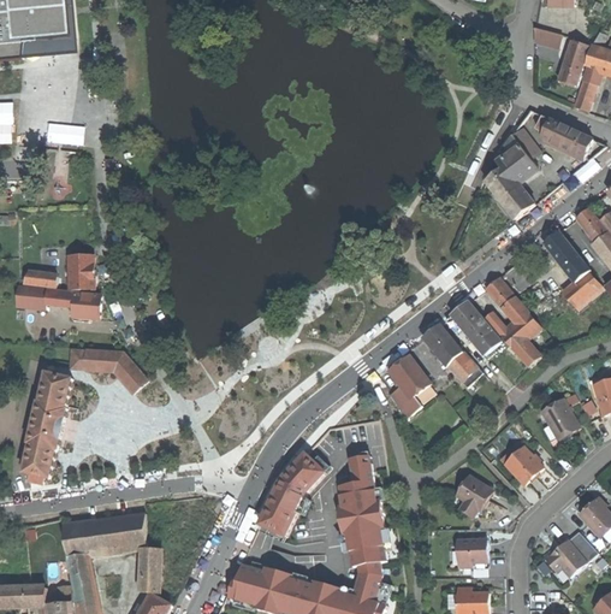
[(0,58),(78,51),(72,0),(0,0),(0,58)]
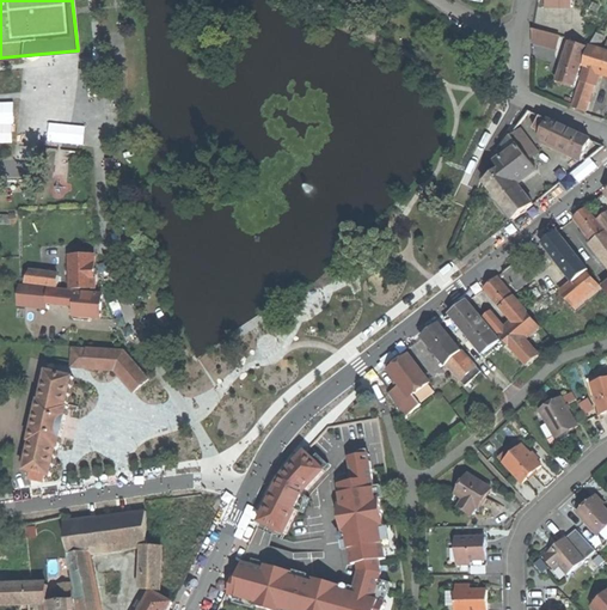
[(553,79),(570,85),(583,46),(568,41),(569,37),(547,31),(547,32),(529,28),(528,52),(540,54),(560,60),(553,79)]
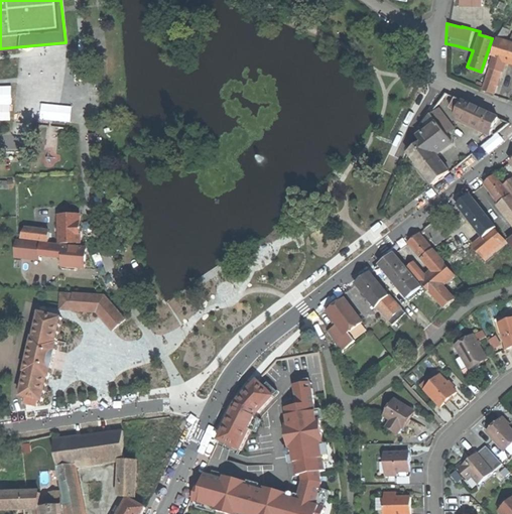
[(479,89),(491,93),(502,58),(511,60),(511,42),(494,37),(489,54),(490,54),(487,67),(479,89)]
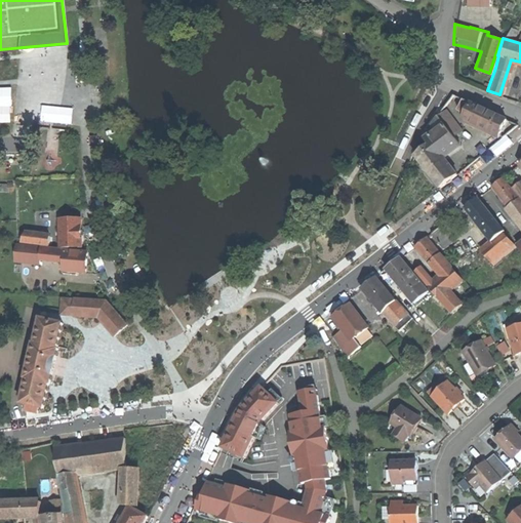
[(468,70),(453,66),(452,77),(463,81),(468,70)]
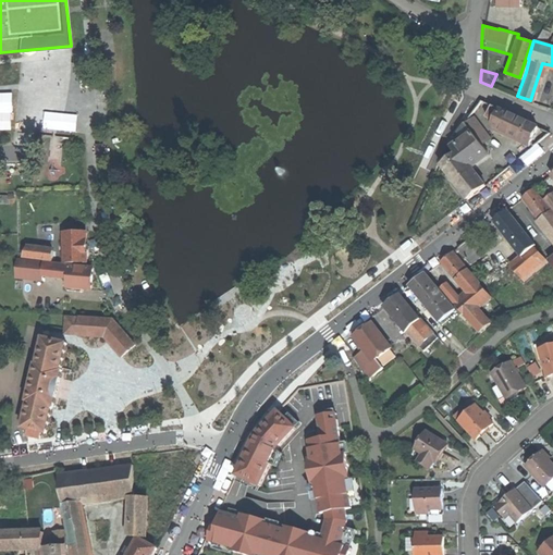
[(521,140),(527,143),(535,125),(489,105),(484,115),(491,123),(490,125),(521,140)]
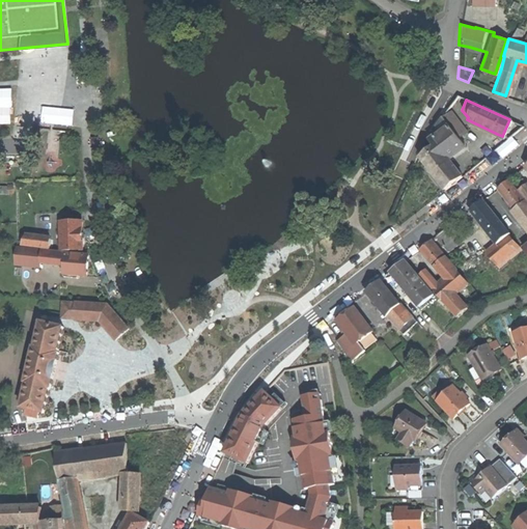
[(449,110),(441,116),(455,135),(464,129),(449,110)]
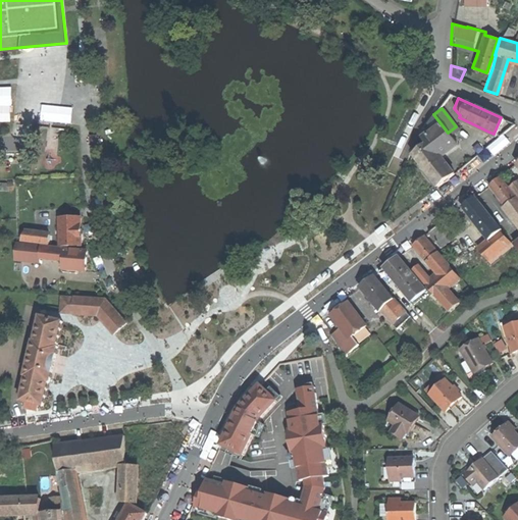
[(434,186),(452,171),(437,153),(449,145),(454,141),(448,133),(433,114),(432,113),(421,128),(418,135),(423,142),(410,153),(434,186)]
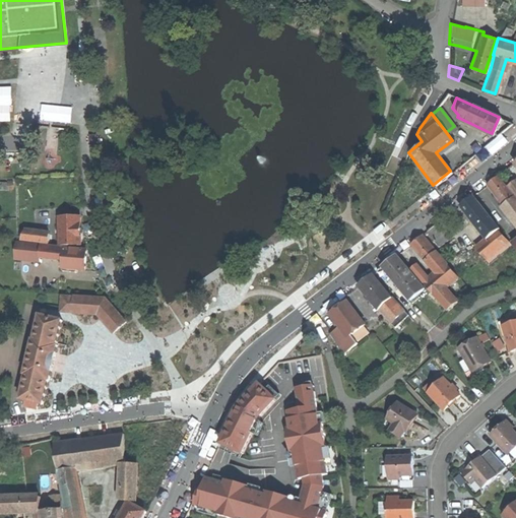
[(515,158),(514,160),(512,162),(515,167),(515,185),(512,180),(506,185),(515,196),(515,158)]
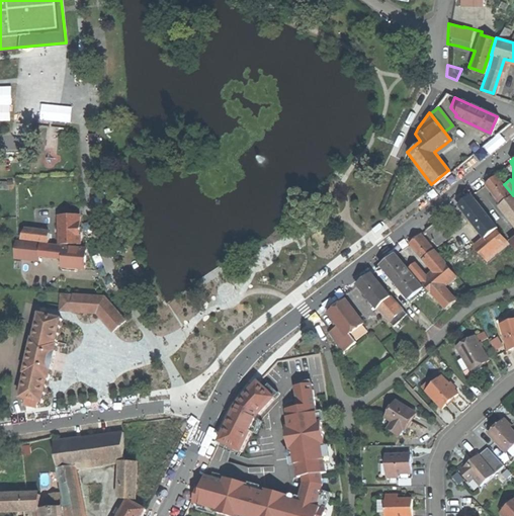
[(513,222),(513,236),(508,242),(513,248),(513,200),(494,174),(485,180),(483,182),(499,203),(513,222)]
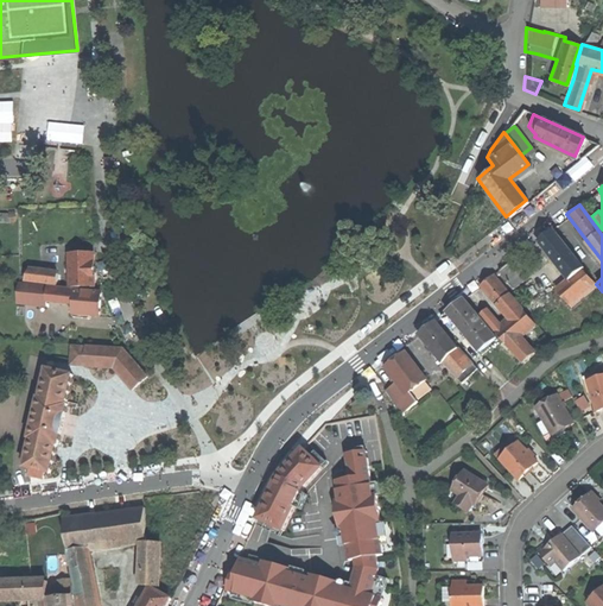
[(553,286),(570,305),(595,285),(581,266),(550,227),(538,237),(534,239),(565,277),(553,286)]
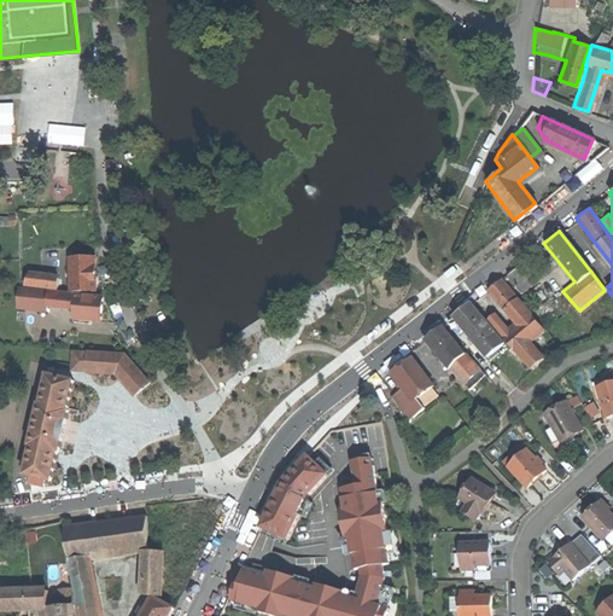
[(71,291),(95,291),(95,275),(94,259),(70,259),(71,291)]
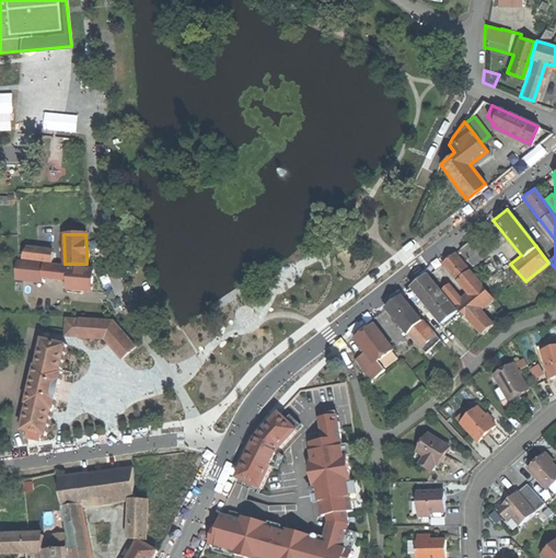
[(471,264),(485,253),(472,236),(458,247),(471,264)]
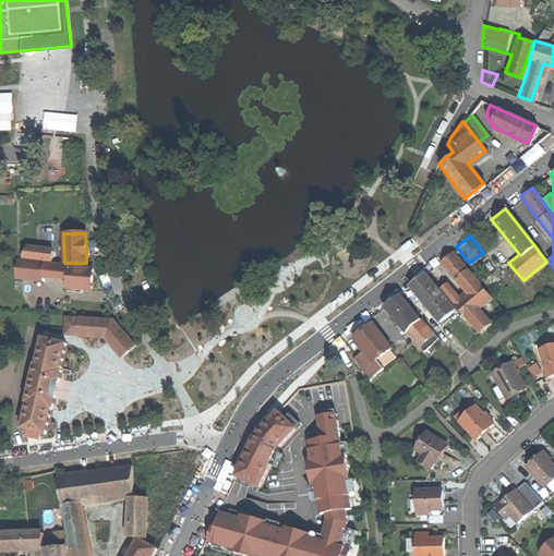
[(67,288),(91,289),(92,276),(92,267),(68,266),(68,264),(43,263),(43,261),(51,262),(52,251),(26,248),(13,277),(13,286),(40,289),(41,273),(67,275),(67,288)]
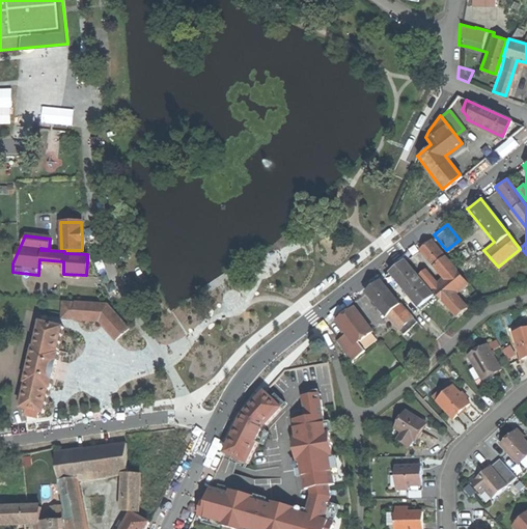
[(430,288),(431,287),(455,315),(466,307),(452,293),(466,281),(454,268),(430,239),(420,246),(417,248),(443,277),(436,283),(422,269),(417,273),(430,288)]
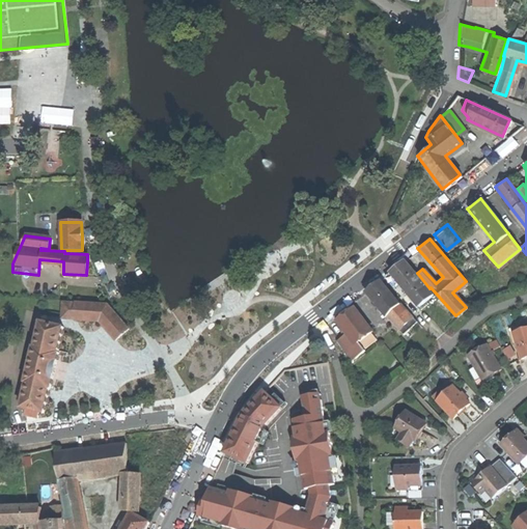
[(454,266),(468,281),(491,262),(472,239),(461,249),(466,257),(454,266)]
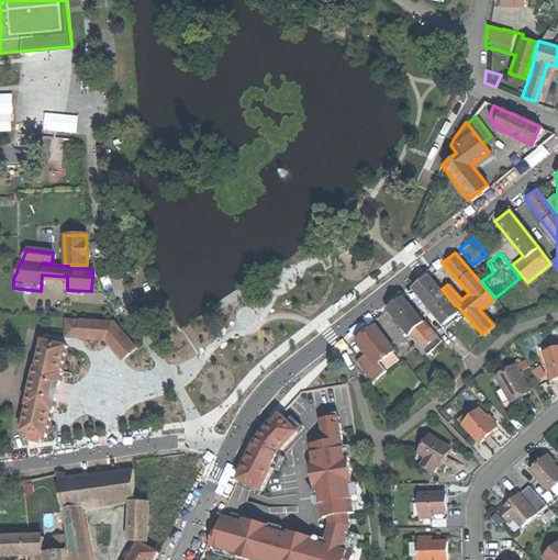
[(421,298),(441,323),(456,311),(427,275),(415,283),(405,291),(414,303),(421,298)]
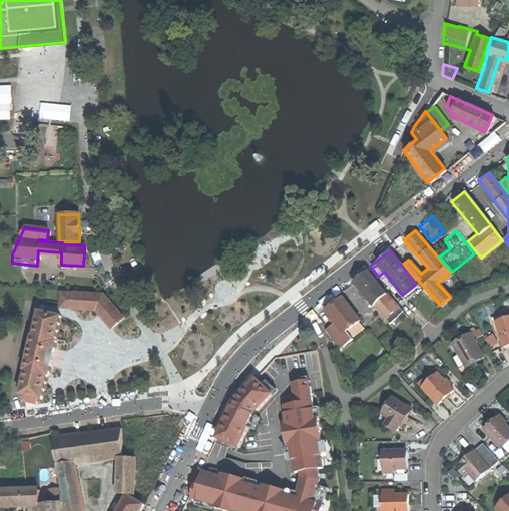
[(352,281),(371,305),(373,303),(379,312),(387,322),(401,310),(392,300),(385,292),(366,270),(356,278),(352,281)]
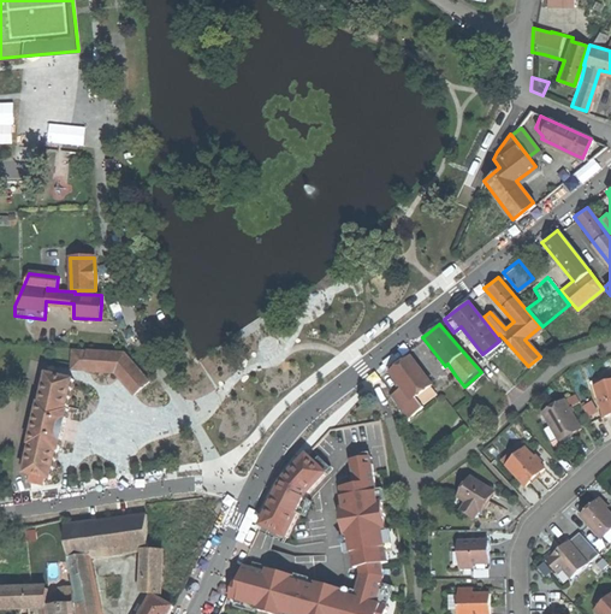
[(129,393),(144,379),(124,353),(66,348),(65,367),(85,370),(85,371),(114,372),(129,393)]
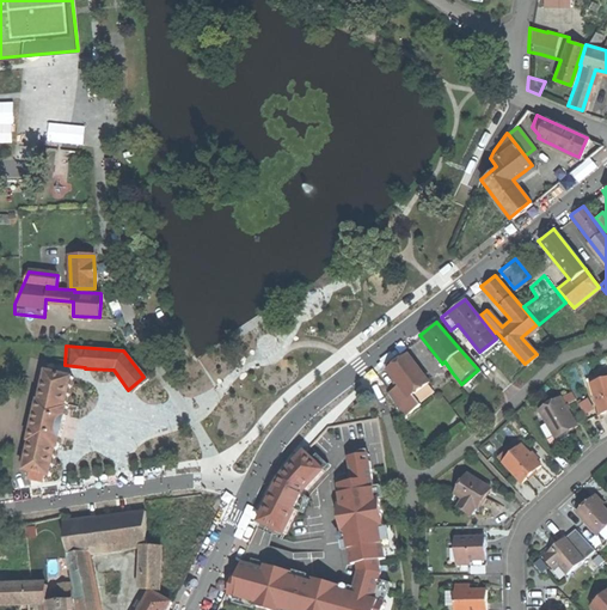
[(393,363),(386,368),(393,378),(397,383),(396,385),(386,392),(402,416),(418,402),(411,392),(427,380),(406,353),(393,363)]
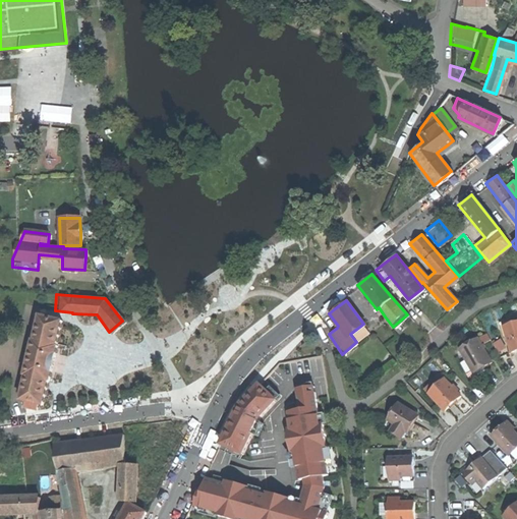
[(40,402),(45,404),(50,379),(53,379),(53,377),(60,378),(63,362),(66,347),(59,345),(60,343),(58,343),(62,321),(40,316),(35,340),(33,340),(33,342),(25,341),(24,347),(31,348),(27,366),(20,365),(19,371),(25,373),(25,377),(27,377),(22,399),(29,400),(27,406),(39,408),(40,402)]
